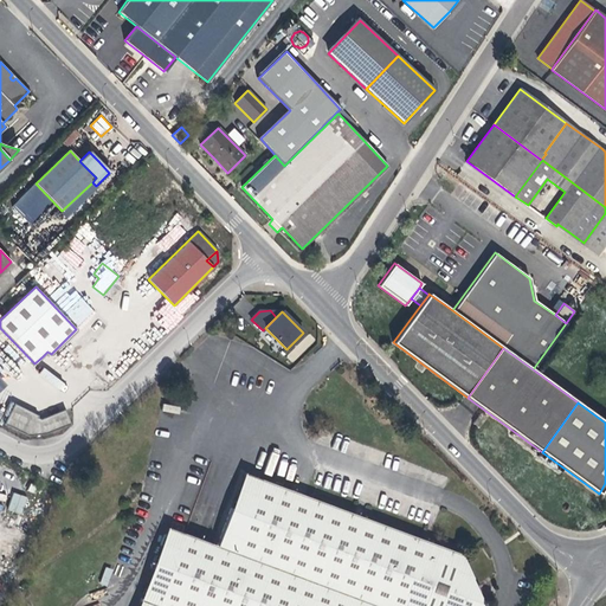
[(14,404),(4,424),(28,436),(46,433),(71,424),(65,410),(40,419),(37,417),(38,416),(14,404)]
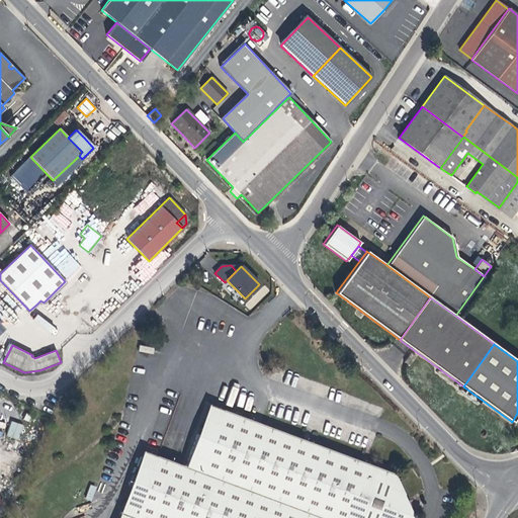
[(409,366),(416,356),(411,353),(404,362),(409,366)]
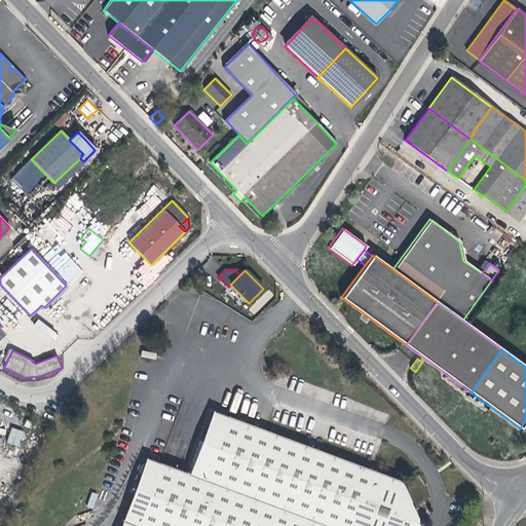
[(215,446),(226,416),(212,411),(205,426),(200,441),(215,446)]
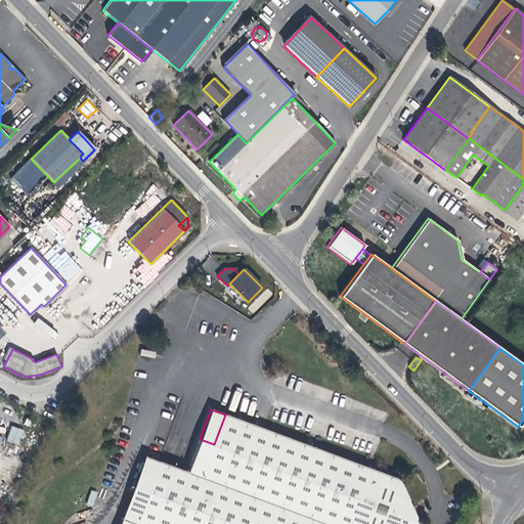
[(402,521),(404,516),(402,515),(407,499),(399,479),(225,415),(214,444),(200,439),(187,472),(159,462),(134,523),(398,523),(400,519),(402,521)]
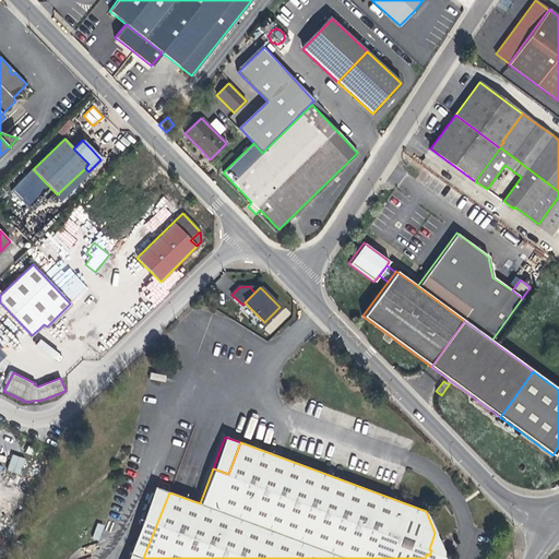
[(12,454),(7,471),(20,475),(25,458),(12,454)]
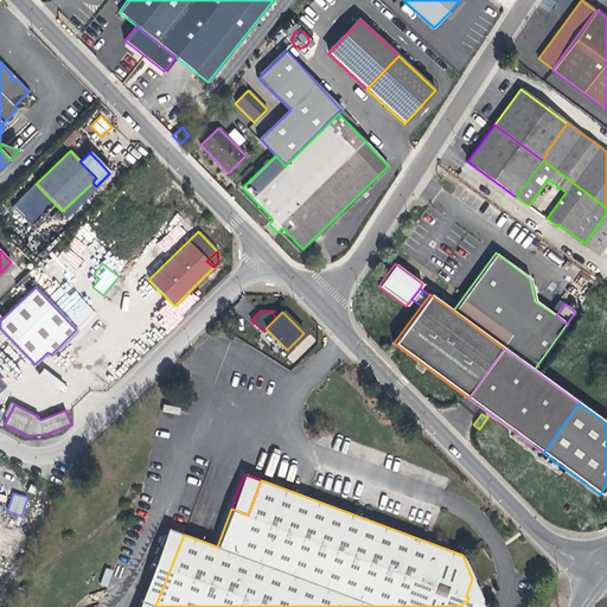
[(155,606),(184,535),(167,529),(138,606),(155,606)]
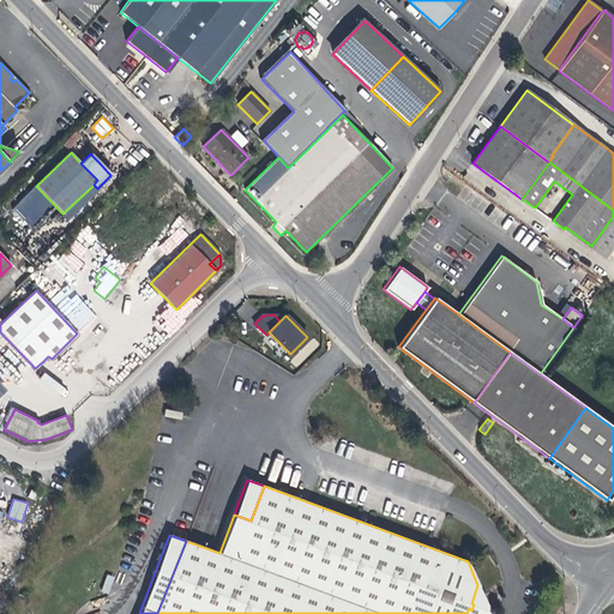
[(107,593),(113,578),(107,576),(101,590),(107,593)]
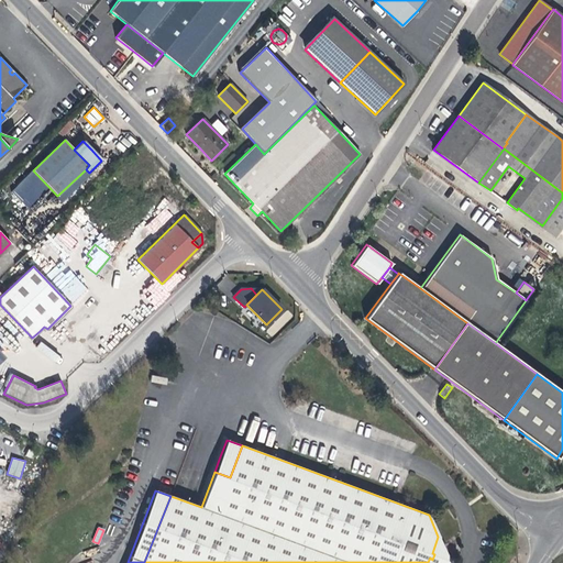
[(446,562),(449,562),(438,537),(432,553),(434,554),(432,560),(430,558),(428,562),(446,562)]
